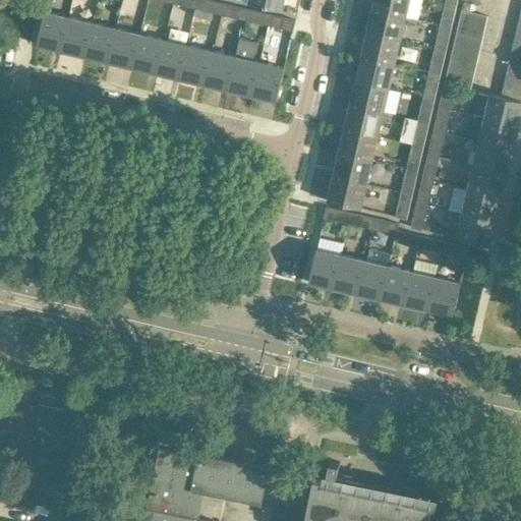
[(174,0),(173,3),(197,8),(198,0),(174,0)]
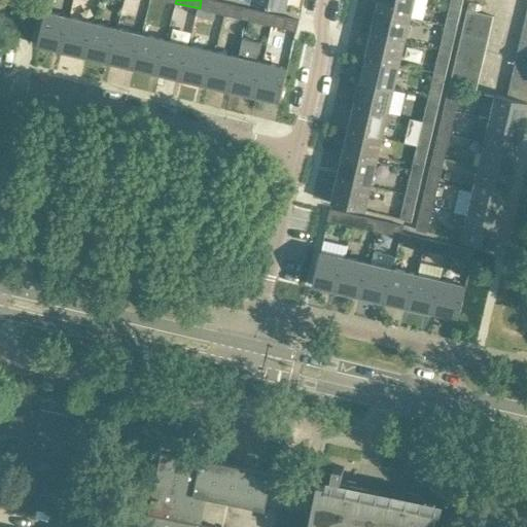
[(201,0),(200,8),(224,14),(226,3),(213,0),(201,0)]
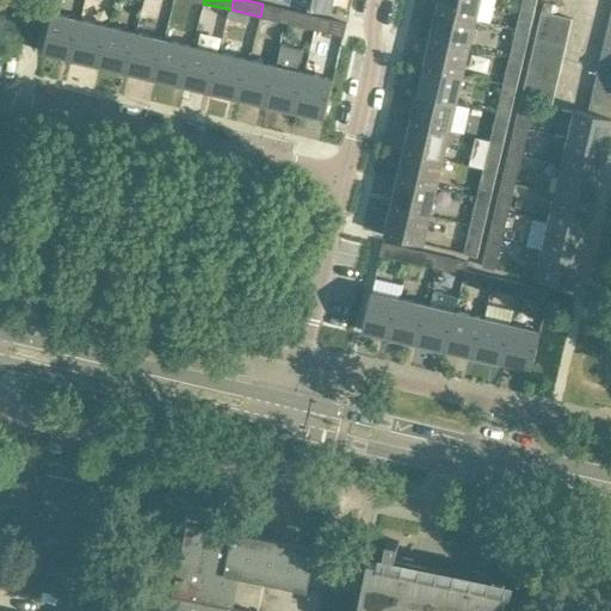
[(292,0),(292,4),(329,12),(332,0),(292,0)]
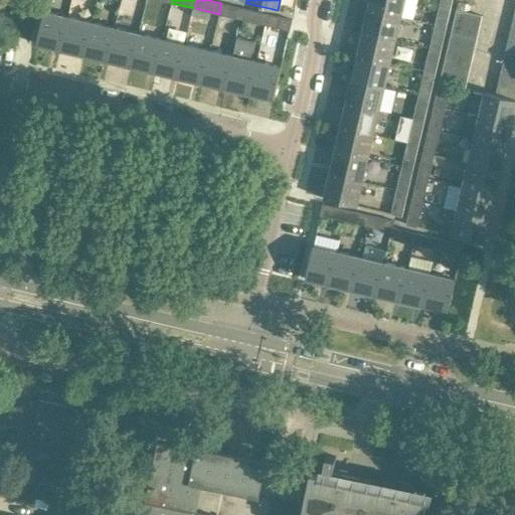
[(370,0),(368,9),(401,16),(404,0),(370,0)]
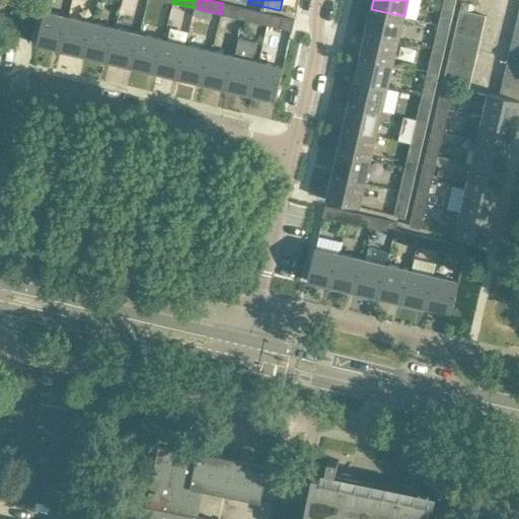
[(444,1),(439,24),(450,27),(455,3),(444,1)]
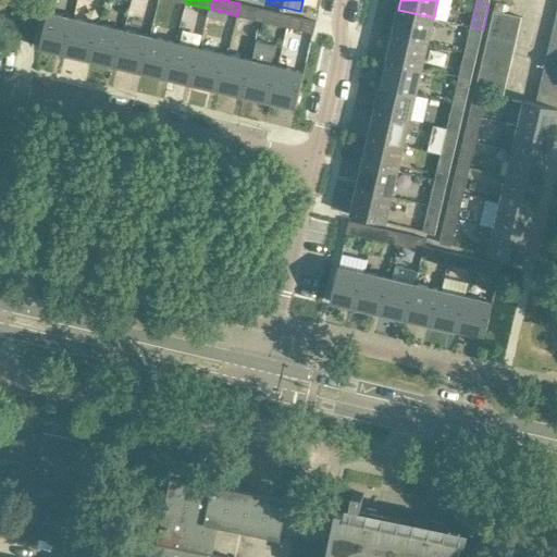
[(239,3),(237,15),(262,21),(265,9),(239,3)]
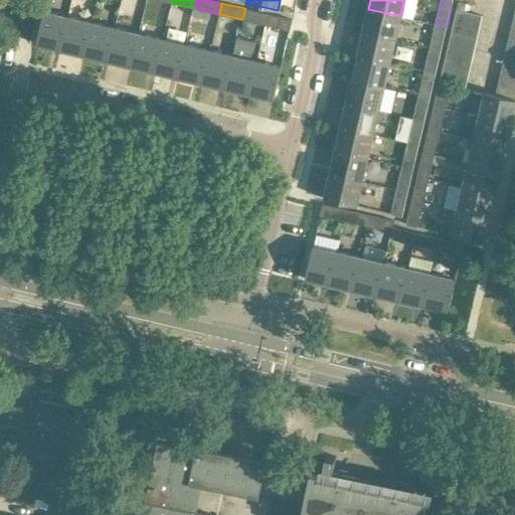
[(242,19),(267,25),(269,14),(245,8),(242,19)]
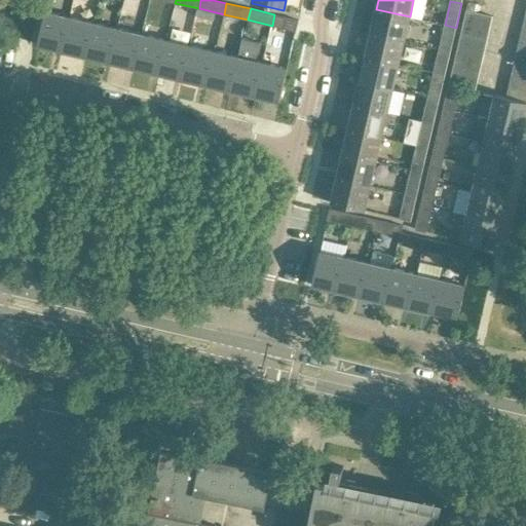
[(404,41),(410,16),(376,9),(371,33),(404,41)]
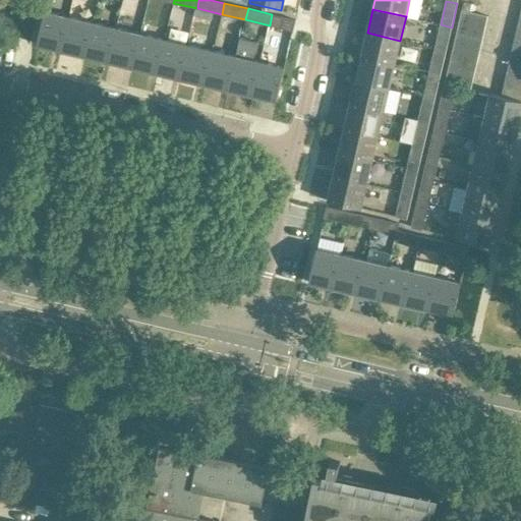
[(462,10),(459,22),(485,29),(487,16),(462,10)]
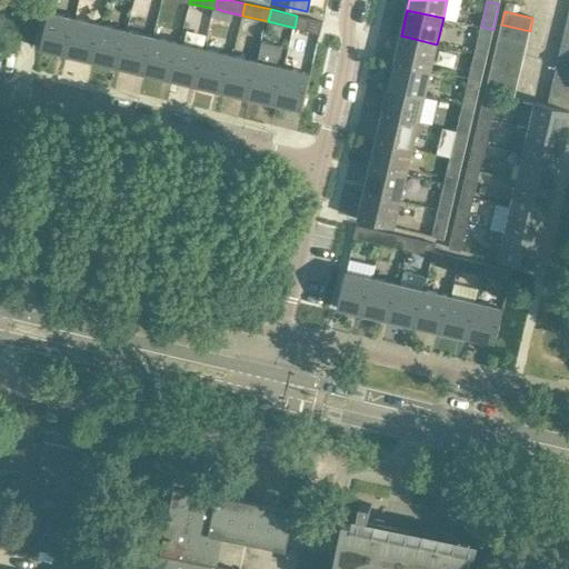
[(40,49),(67,55),(76,18),(49,12),(40,49)]
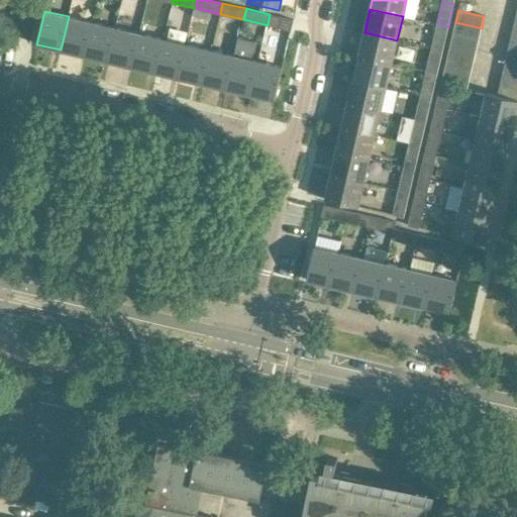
[(270,14),(268,25),(291,30),(294,20),(270,14)]
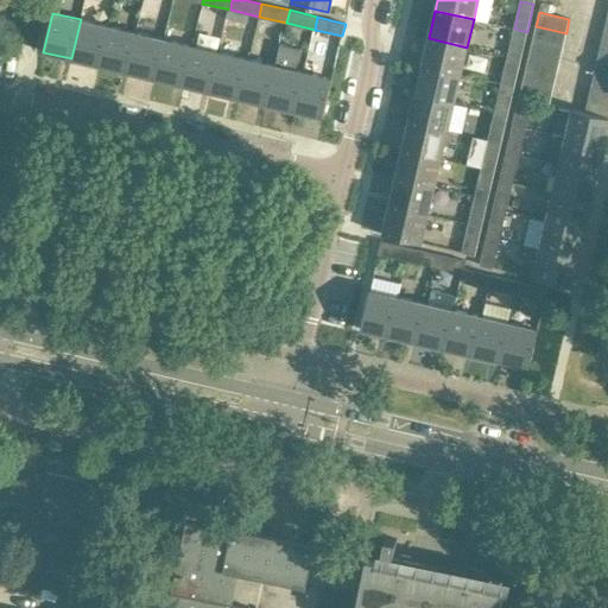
[(108,26),(81,19),(71,58),(99,65),(108,26)]
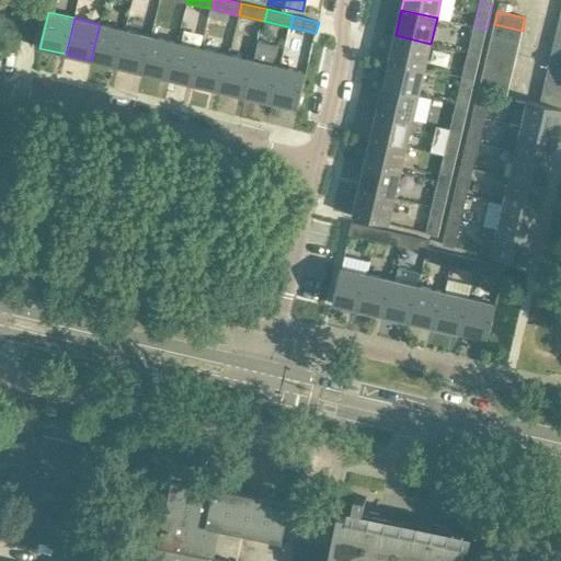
[(91,60),(117,66),(126,30),(100,24),(91,60)]
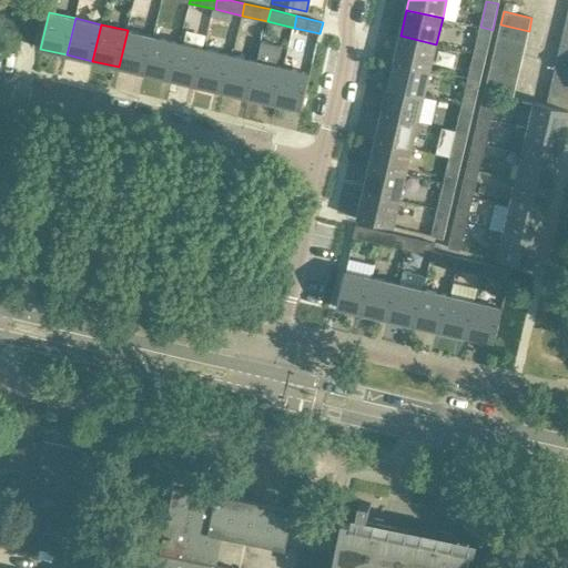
[(526,44),(529,31),(500,24),(497,38),(526,44)]
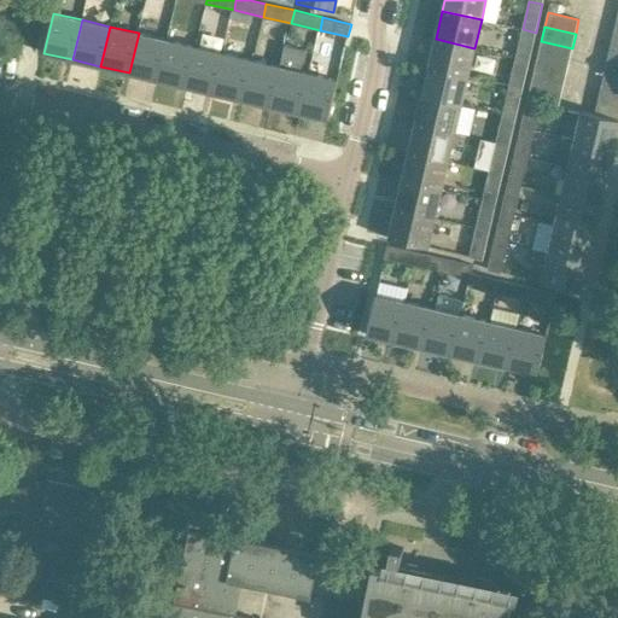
[(536,33),(523,29),(516,58),(529,60),(536,33)]
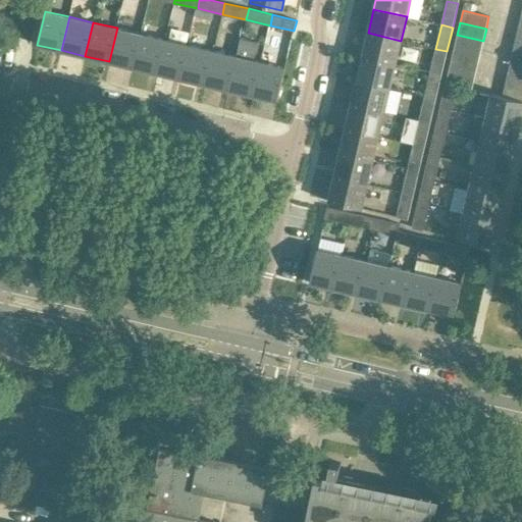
[(141,34),(117,28),(109,61),(134,67),(141,34)]
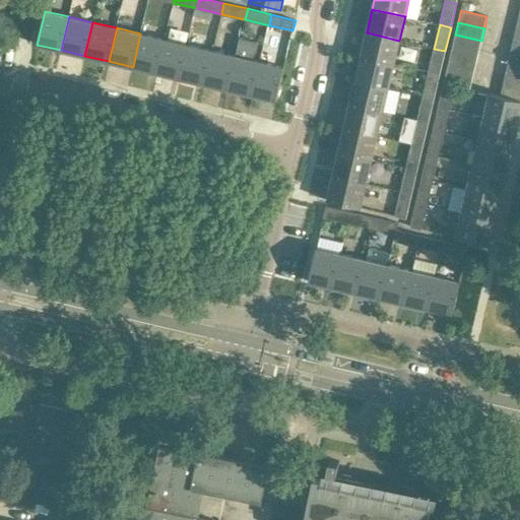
[(367,33),(361,57),(394,64),(399,41),(367,33)]
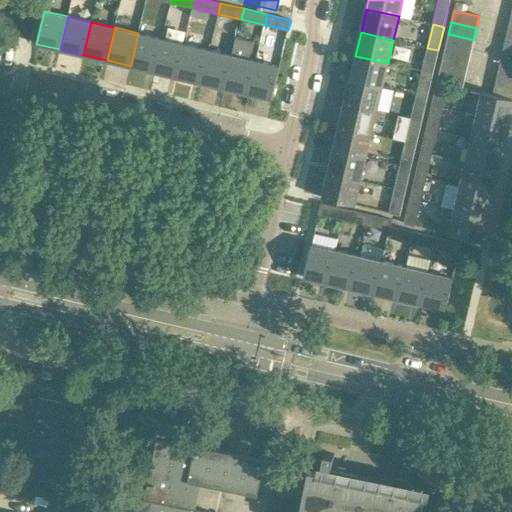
[(131,66),(154,72),(162,39),(138,33),(131,66)]
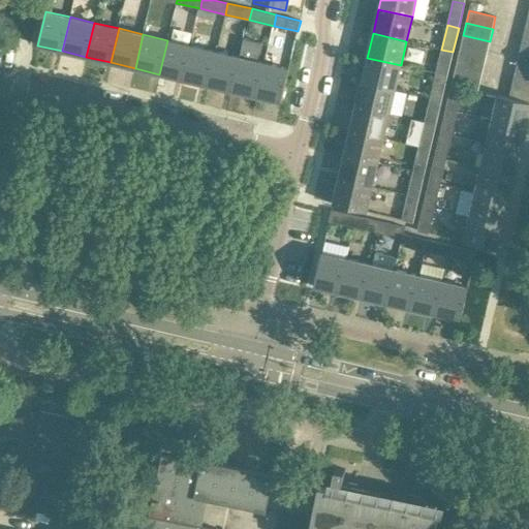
[(463,35),(460,48),(487,54),(490,41),(463,35)]
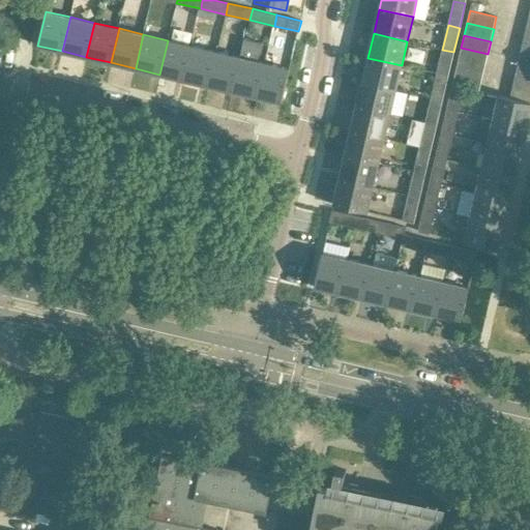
[(529,38),(524,37),(521,50),(529,51),(529,38)]
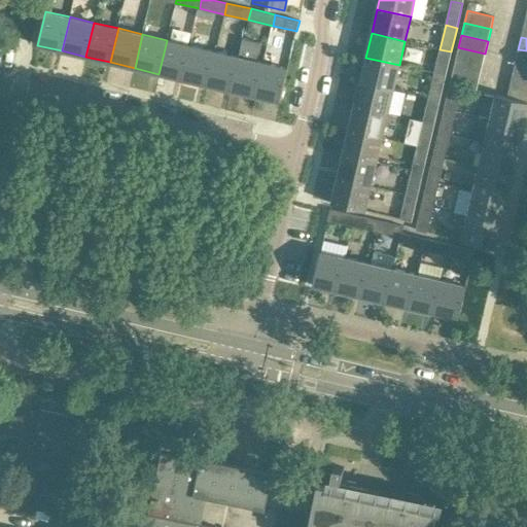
[(239,57),(215,51),(207,85),(232,91),(244,39),(243,38),(239,57)]
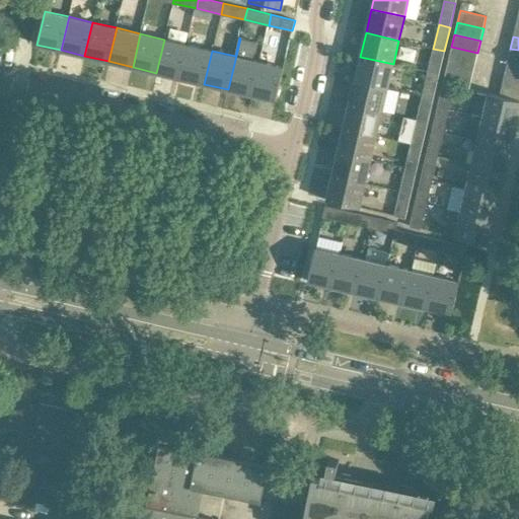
[(228,89),(251,95),(260,62),(252,60),(253,52),(255,53),(257,43),(240,39),(228,89)]
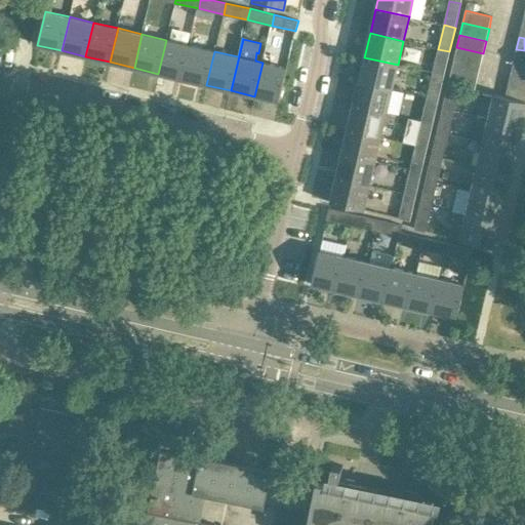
[(191,45),(166,40),(158,74),(183,79),(191,45)]
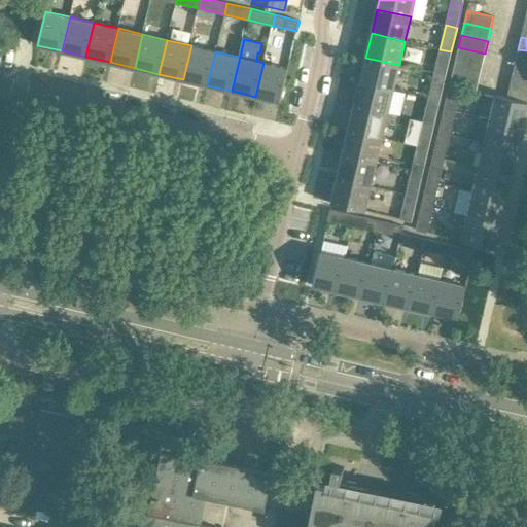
[(183,79),(207,85),(215,51),(191,45),(183,79)]
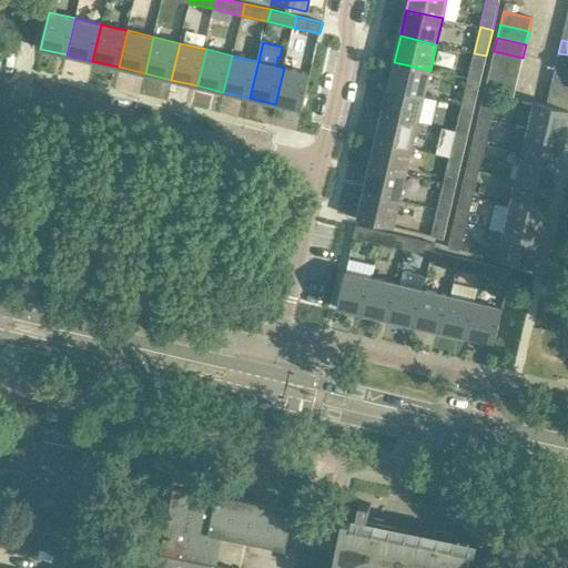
[(519,71),(523,58),(494,51),(492,64),(519,71)]
